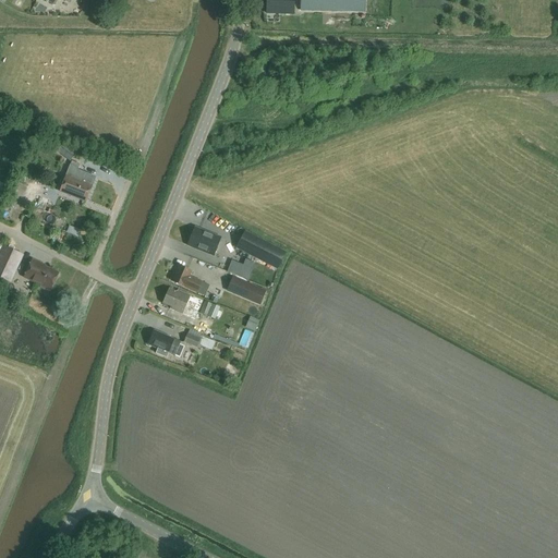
[(266,0),(266,13),(294,14),(294,0),(266,0)]
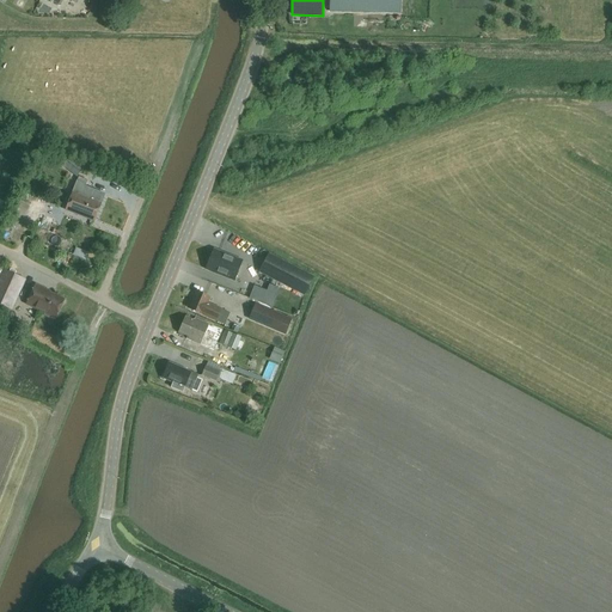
[(399,0),(330,0),(330,12),(399,13),(399,0)]
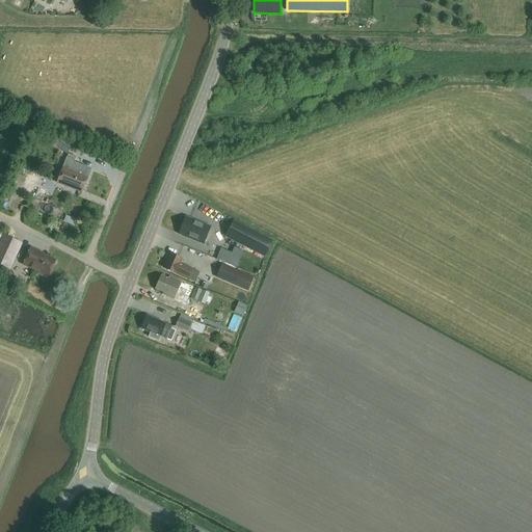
[(68,152),(74,145),(65,137),(59,143),(68,152)]
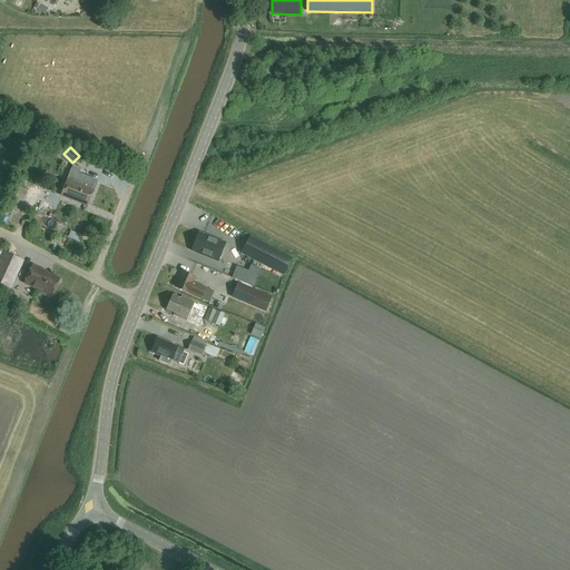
[(61,196),(88,206),(98,180),(79,174),(80,172),(71,169),(61,196)]
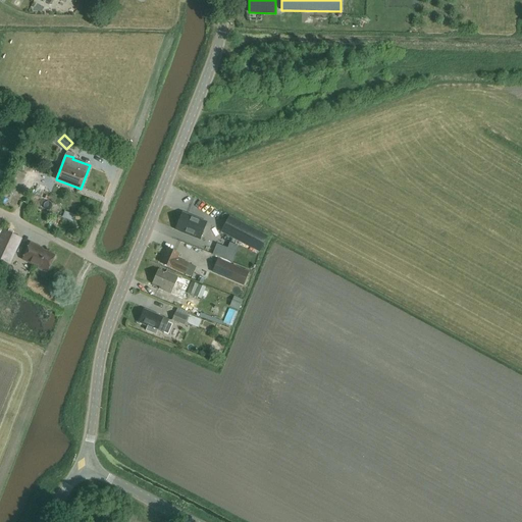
[(206,224),(183,214),(176,229),(200,239),(206,224)]
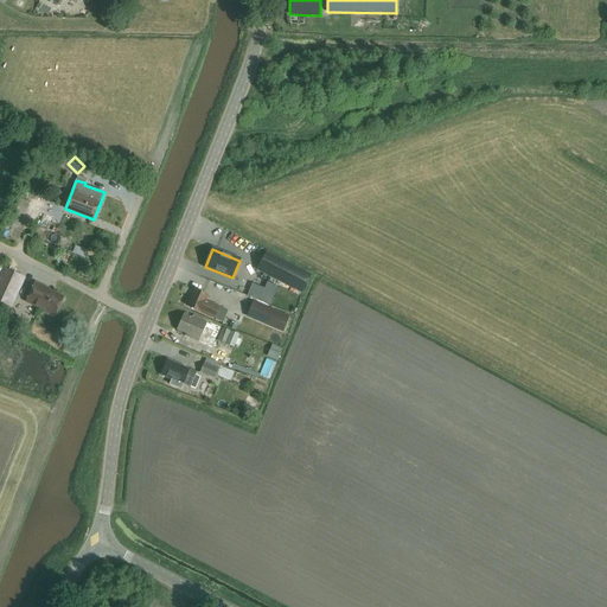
[(257,269),(302,294),(312,275),(267,251),(257,269)]
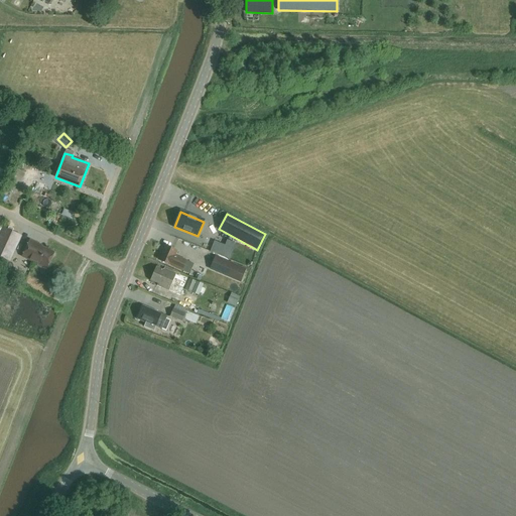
[(21,237),(2,228),(0,232),(0,257),(9,262),(21,237)]
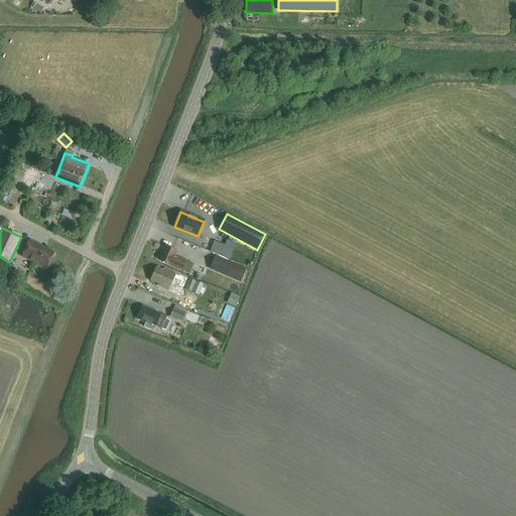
[(41,246),(30,241),(22,257),(37,263),(37,266),(42,268),(44,267),(46,268),(53,253),(40,247),(41,246)]
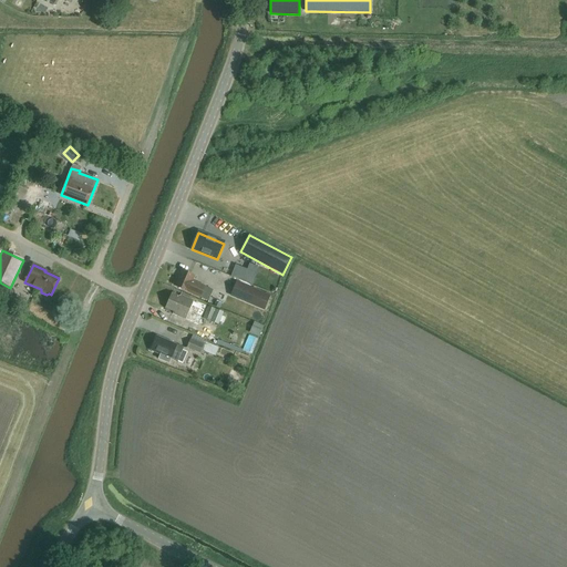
[(199,289),(196,287),(195,287),(191,285),(194,276),(182,270),(175,287),(196,296),(199,289)]
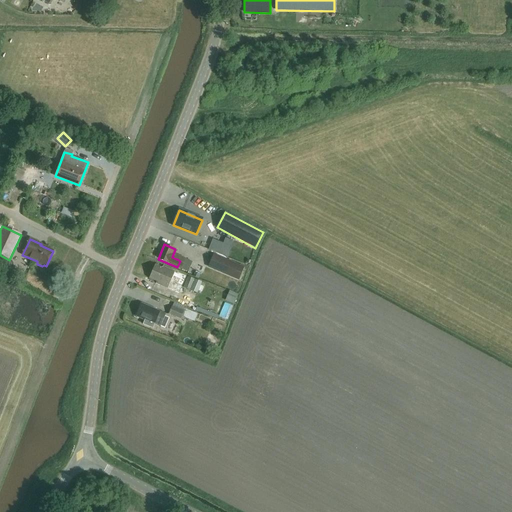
[(243,268),(214,256),(209,269),(238,281),(243,268)]
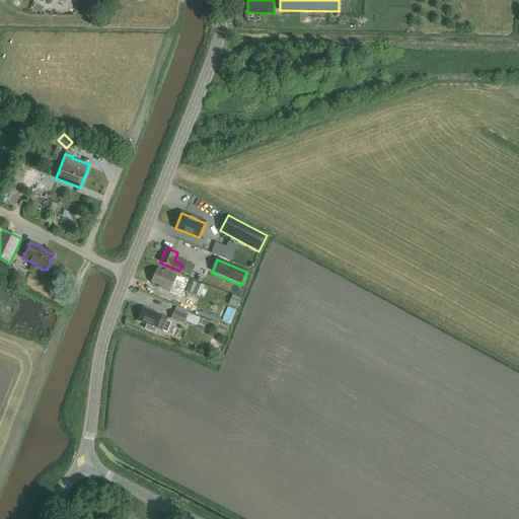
[(151,283),(160,286),(159,288),(169,292),(176,277),(177,276),(165,271),(164,273),(157,269),(151,283)]
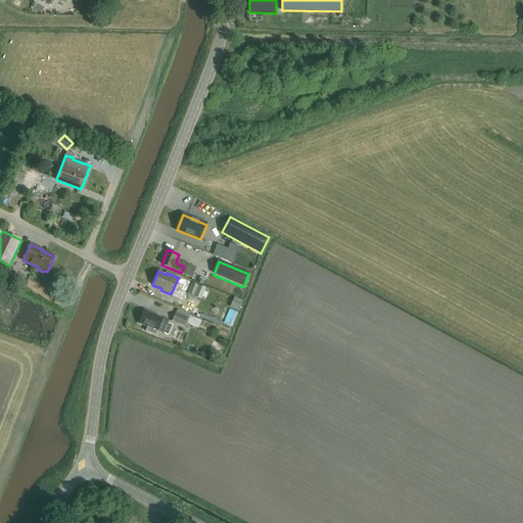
[(206,288),(199,285),(194,296),(201,299),(206,288)]
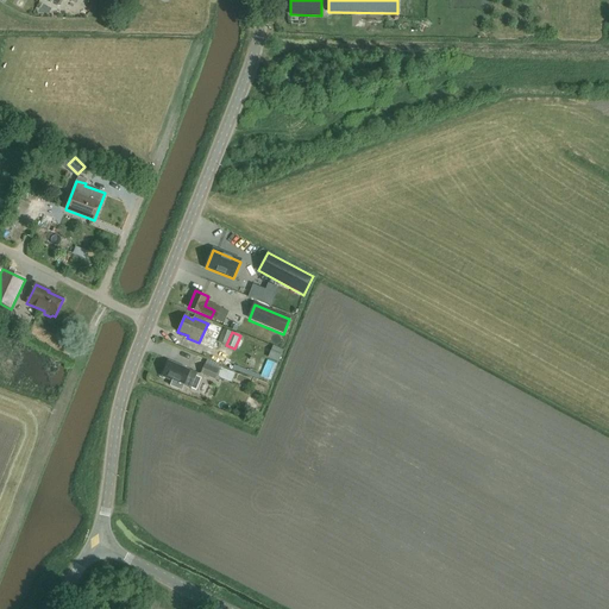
[(219,365),(206,359),(200,374),(217,382),(221,372),(219,371),(220,369),(218,368),(219,365)]
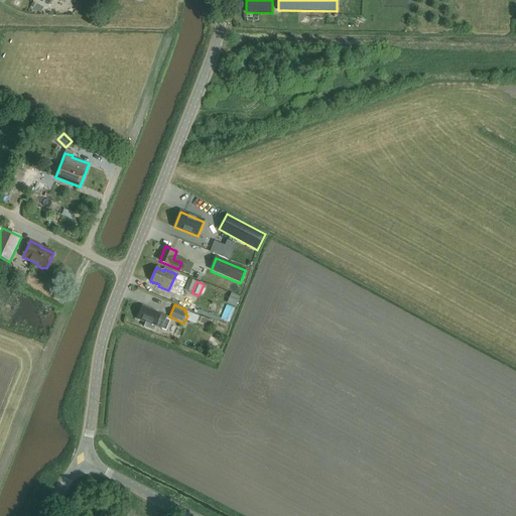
[(160,314),(143,306),(138,318),(155,327),(165,331),(169,320),(166,318),(167,316),(160,313),(160,314)]
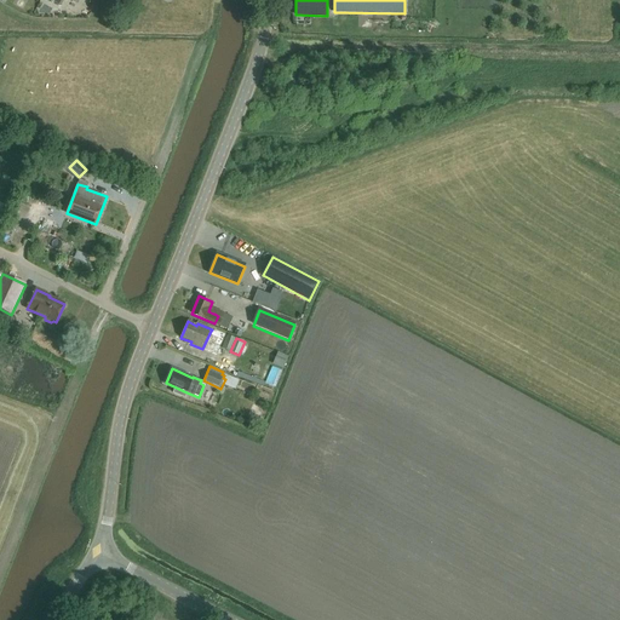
All buildings are outlined.
